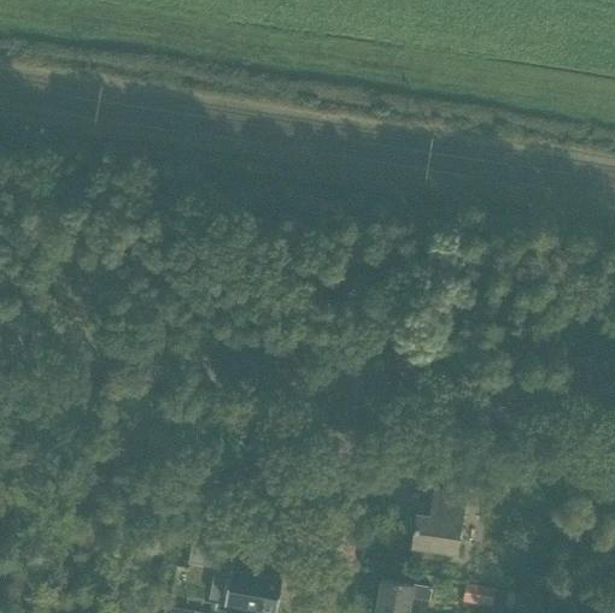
[(428,520),(460,525),(463,497),(461,497),(435,494),(433,493),(428,520)]
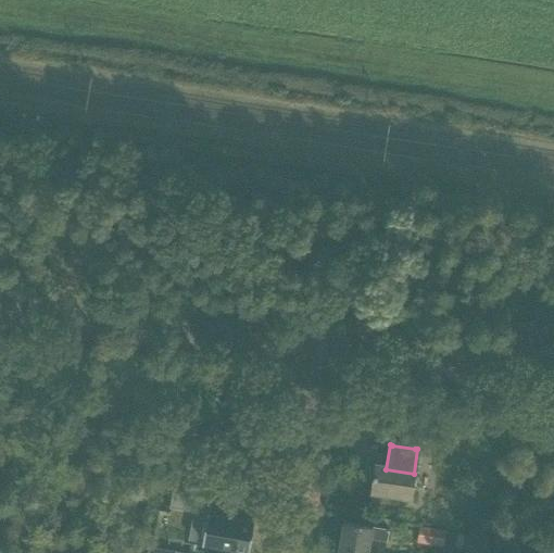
[(414,474),(386,469),(375,467),(370,495),(410,501),(414,474)]
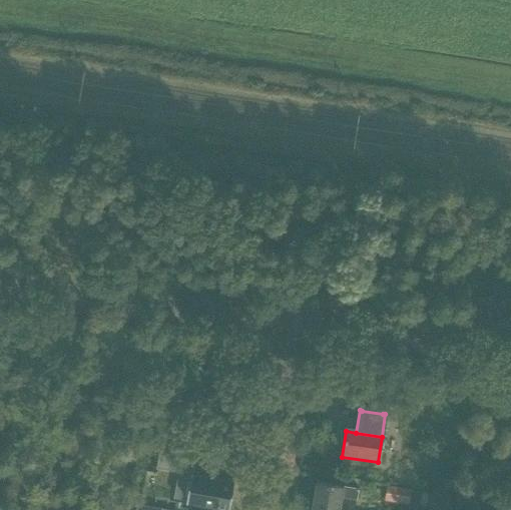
[(154,471),(176,475),(178,462),(157,458),(154,471)]
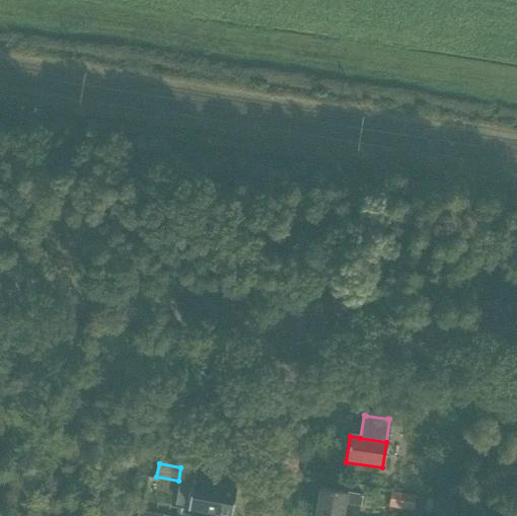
[(193,482),(188,508),(226,515),(231,515),(235,489),(193,482)]
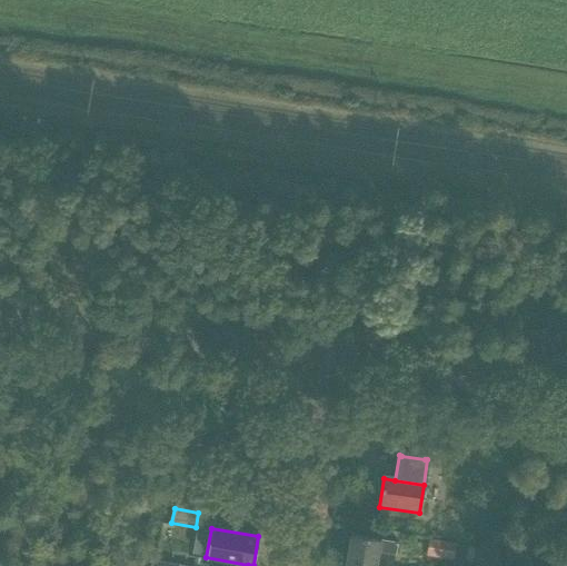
[(396,546),(350,538),(346,565),(376,565),(378,555),(394,558),(396,546)]
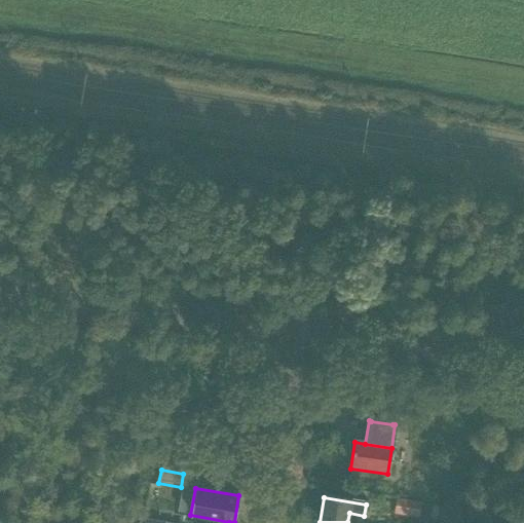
[(419,507),(396,502),(393,517),(418,520),(418,518),(426,520),(427,510),(419,509),(419,507)]
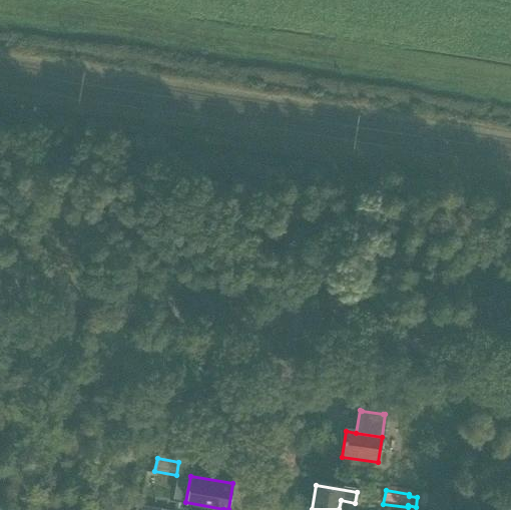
[(432,498),(421,496),(419,509),(430,509),(432,498)]
